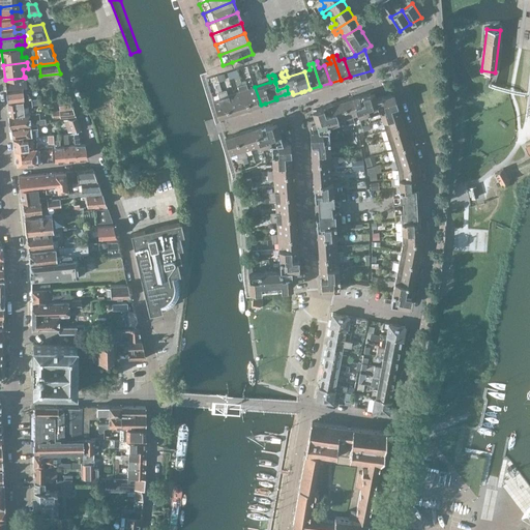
[(26,78),(5,81),(7,102),(31,99),(30,91),(27,91),(27,85),(37,84),(36,81),(41,81),(40,77),(36,77),(26,78)]
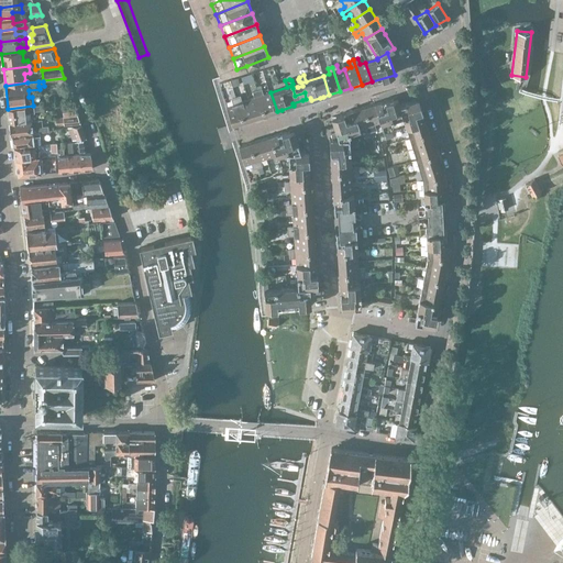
[(265,116),(277,111),(271,92),(263,95),(262,89),(257,90),(265,116)]
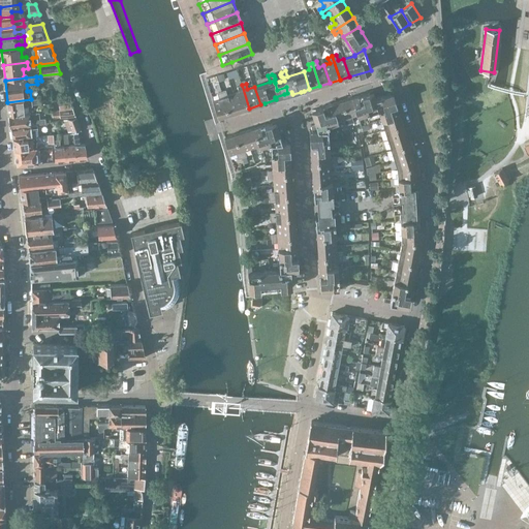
[(239,91),(232,93),(239,112),(249,109),(242,85),(237,86),(239,91)]
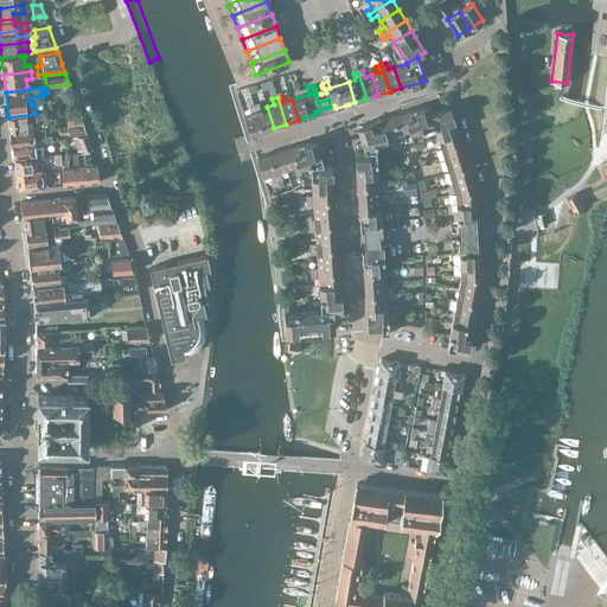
[(259,103),(254,104),(262,132),(274,128),(267,107),(261,109),(259,103)]
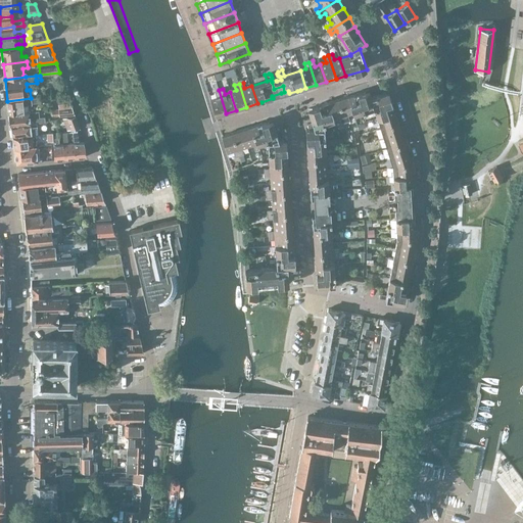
[(226,113),(219,90),(215,91),(216,96),(209,98),(216,116),(226,113)]
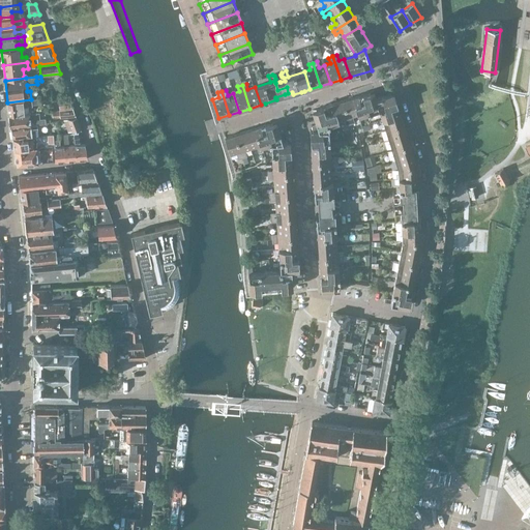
[(379,109),(376,98),(374,91),(353,97),(358,116),(367,113),(378,109),(379,109)]
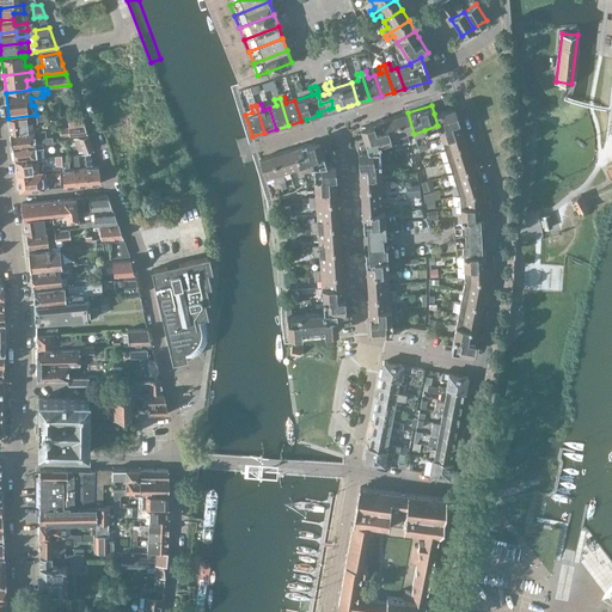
[(454,108),(434,114),(438,126),(436,126),(441,139),(461,132),(459,124),(460,124),(454,108)]
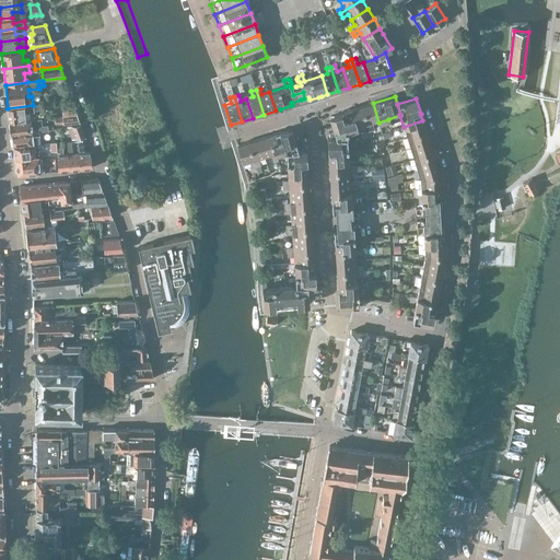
[(61,105),(55,106),(56,117),(62,116),(77,115),(71,101),(60,102),(61,105)]
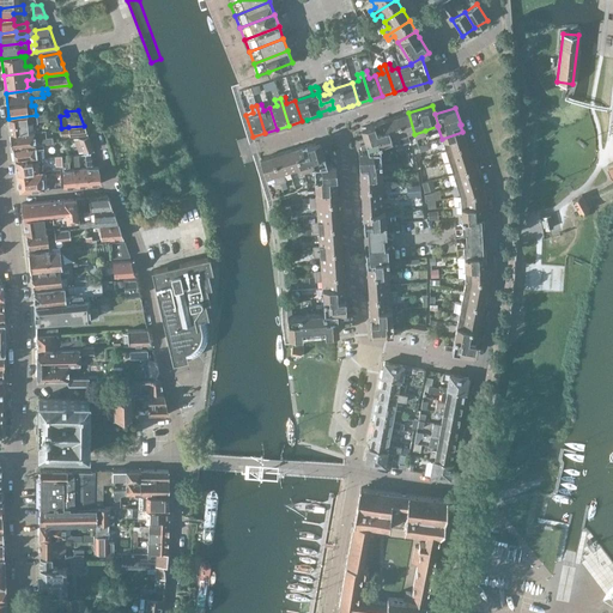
[(408,137),(414,134),(408,113),(396,116),(405,144),(410,143),(408,137)]
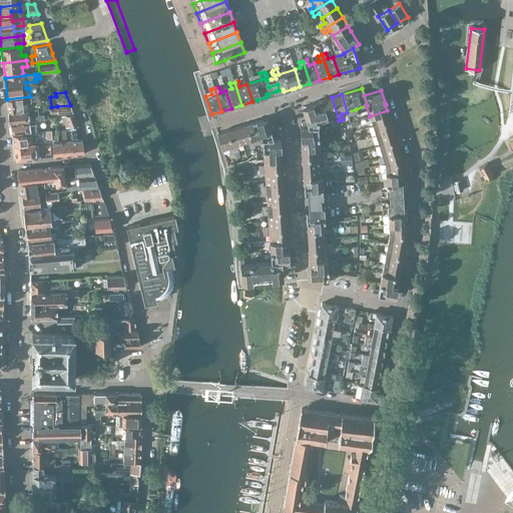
[(37,95),(30,96),(7,99),(8,112),(23,110),(23,104),(31,103),(31,101),(38,100),(37,95)]
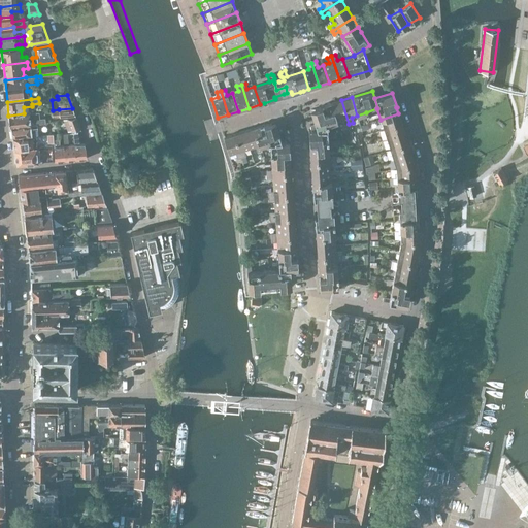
[(341,100),(331,103),(337,122),(342,120),(344,125),(349,124),(341,100)]
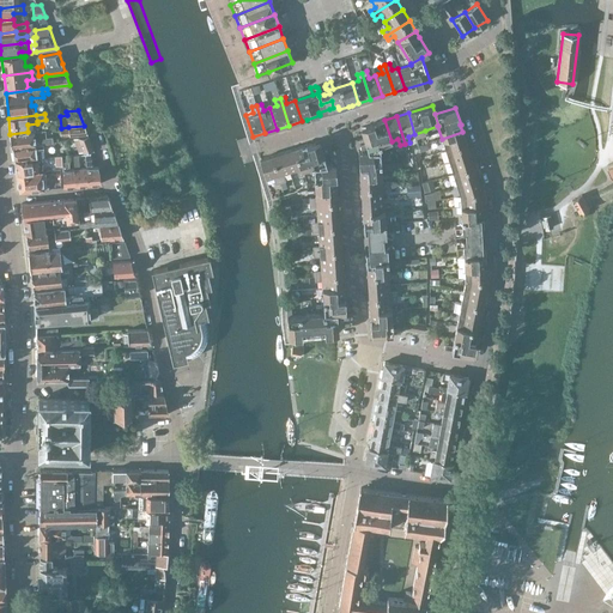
[(381,145),(392,141),(384,120),(378,122),(360,127),(366,145),(360,146),(362,151),(369,150),(380,150),(380,145),(381,144),(381,145)]
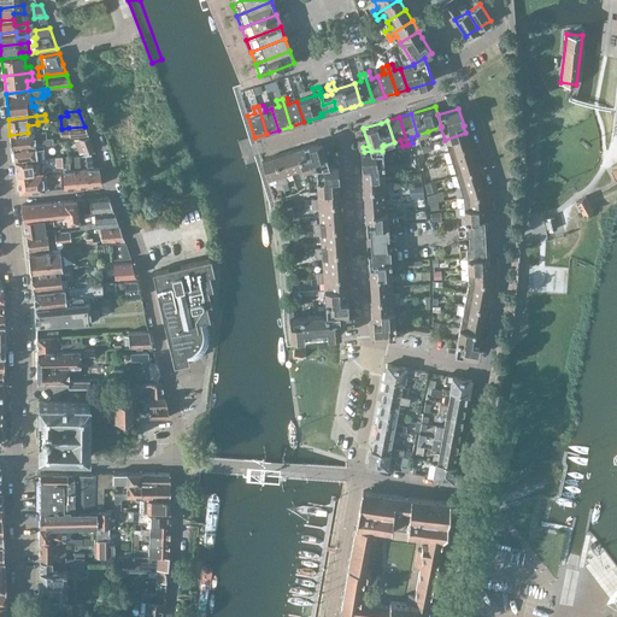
[(81,136),(81,139),(88,137),(84,127),(69,128),(70,137),(81,136)]
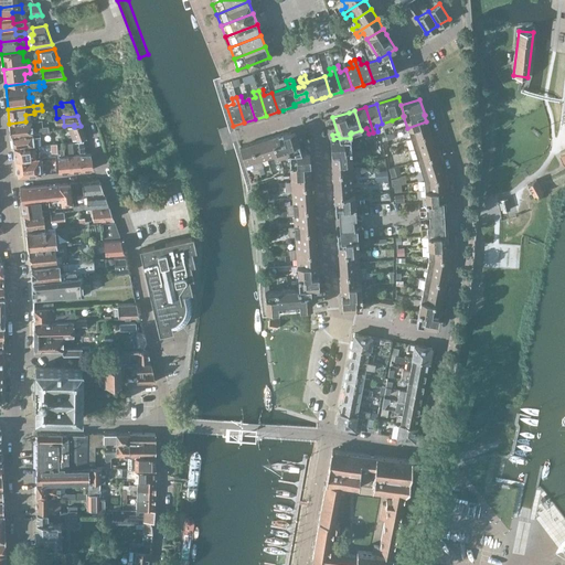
[(49,131),(53,130),(52,127),(48,126),(41,127),(41,120),(25,121),(9,124),(11,136),(33,134),(49,131)]
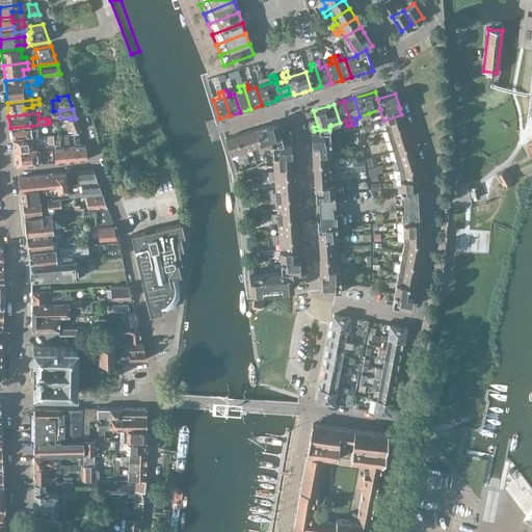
[(383,121),(387,130),(404,125),(401,114),(383,121)]
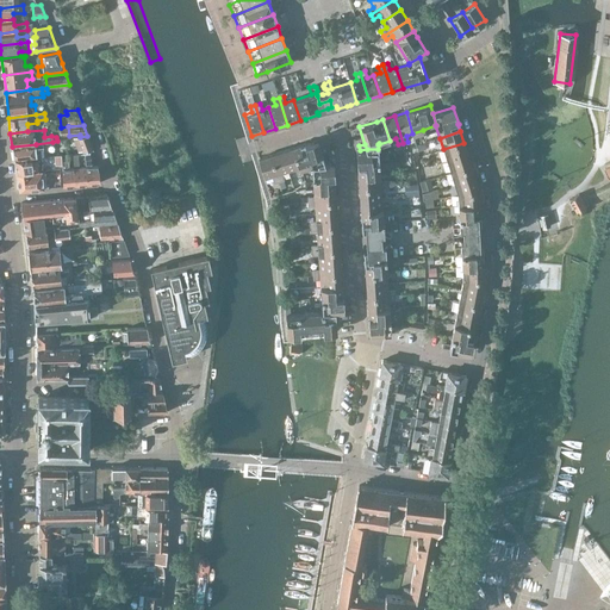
[(80,137),(73,138),(78,151),(93,149),(87,136),(80,137)]
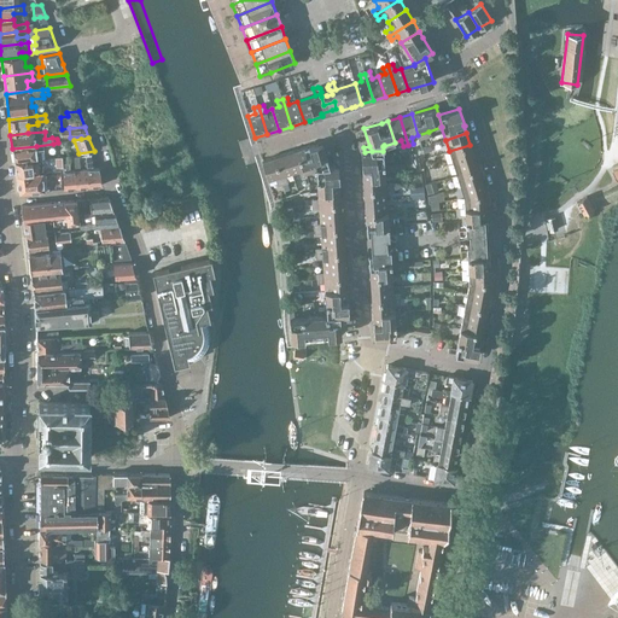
[(321,141),(304,147),(298,150),(304,170),(316,167),(330,165),(321,141)]
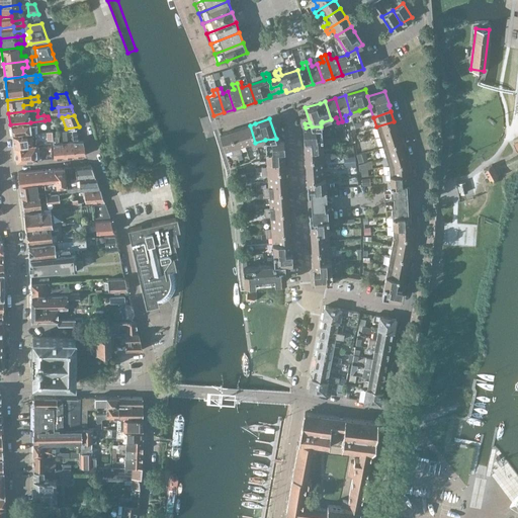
[(30,122),(10,124),(12,136),(12,137),(31,134),(35,134),(37,133),(36,121),(30,122)]
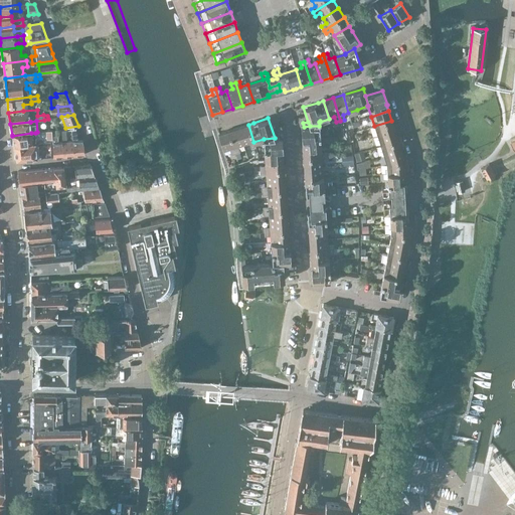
[(394,130),(391,121),(374,126),(377,136),(394,130)]
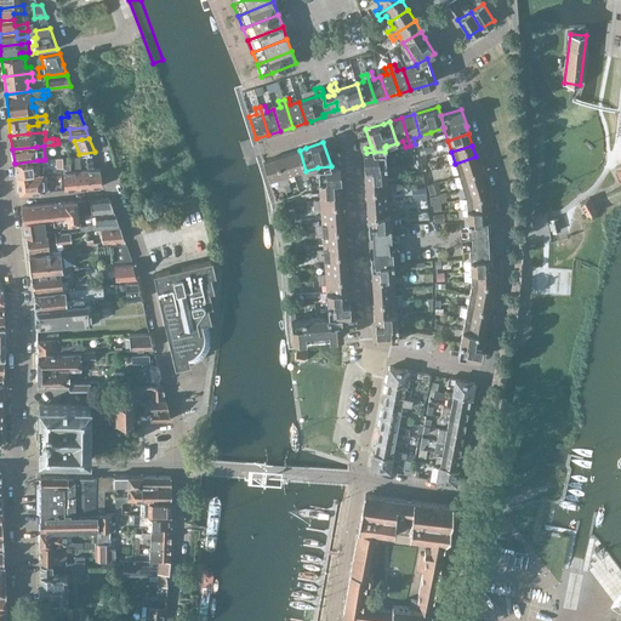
[(308,177),(306,171),(300,151),(288,154),(294,175),(301,174),(303,180),(308,177)]
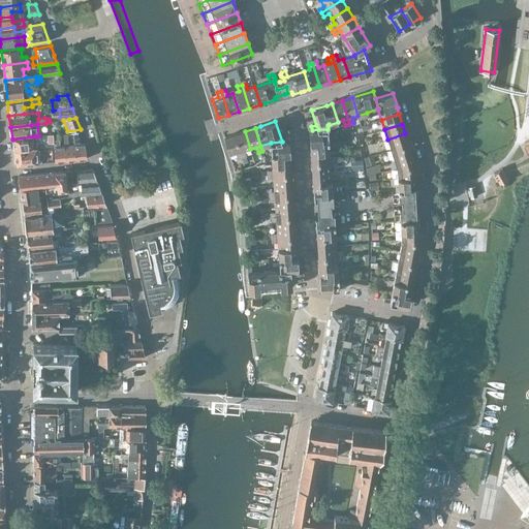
[(329,141),(328,129),(318,129),(312,130),(309,130),(310,147),(311,152),(330,151),(330,142),(329,141)]
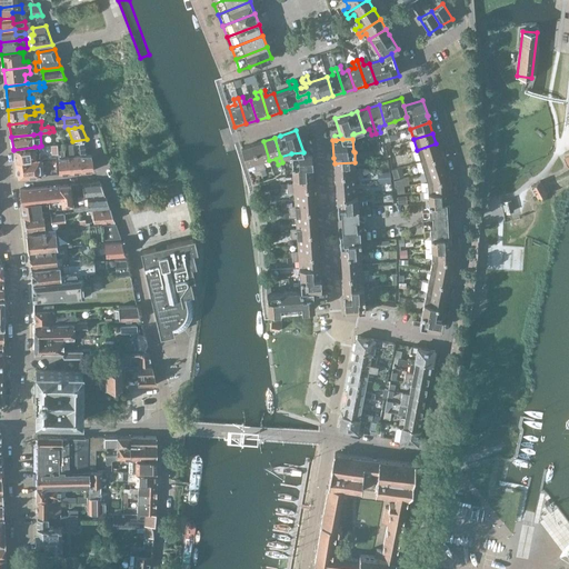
[(263,141),(252,145),(260,169),(265,168),(263,162),(269,160),(263,141)]
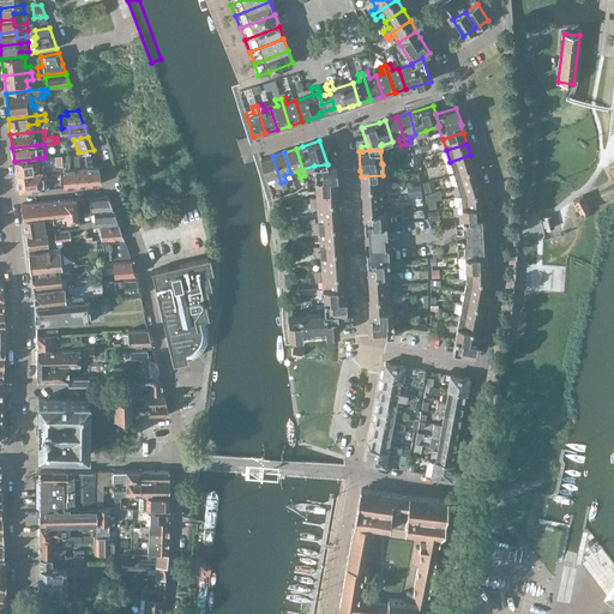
[(64,188),(76,187),(74,169),(70,169),(68,161),(67,162),(66,155),(61,156),(61,166),(62,166),(64,188)]
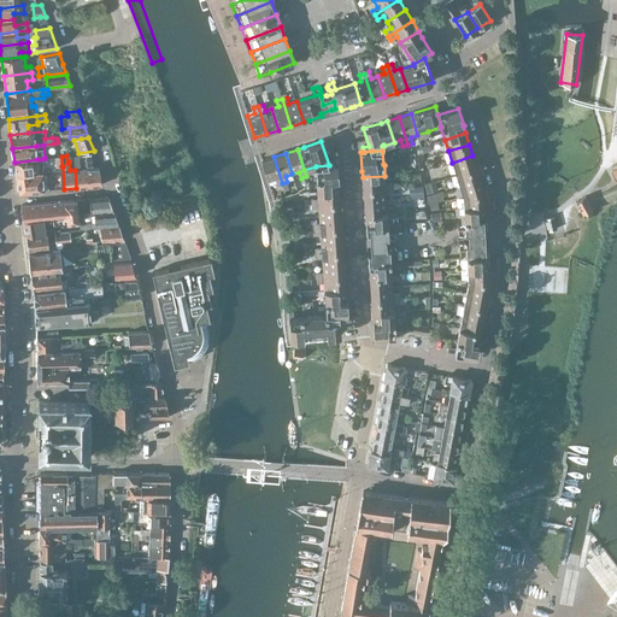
[(100,168),(99,168),(92,168),(90,156),(86,157),(87,169),(88,187),(101,186),(100,168)]
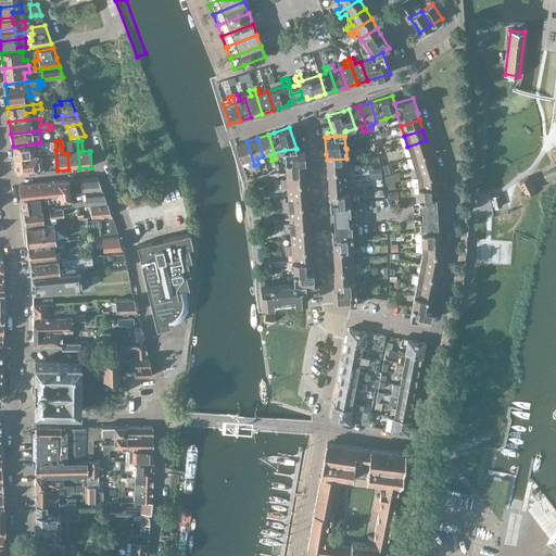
[(407,147),(411,158),(429,151),(426,140),(407,147)]
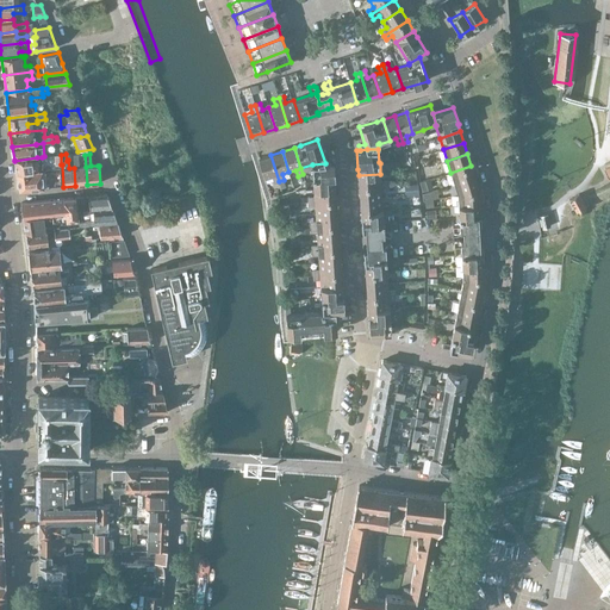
[(75,186),(87,185),(86,167),(79,167),(78,155),(73,155),(74,168),(75,186)]
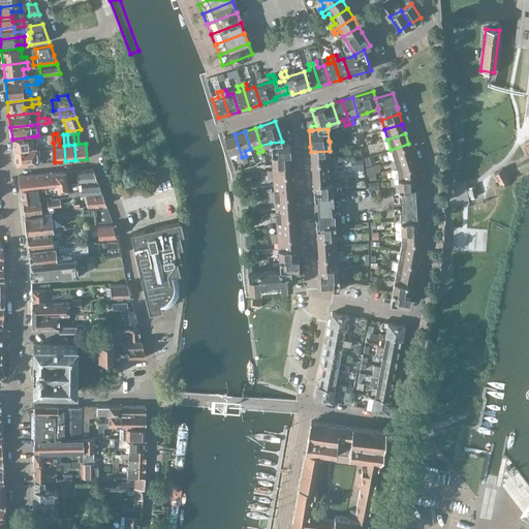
[(238,159),(242,157),(235,134),(224,137),(229,155),(236,153),(238,159)]
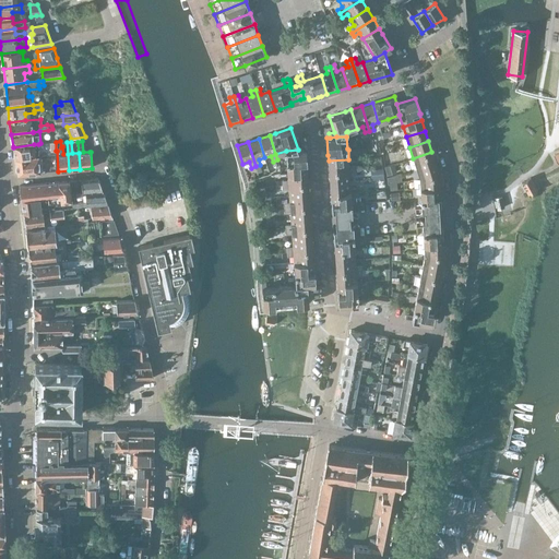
[(38,151),(38,144),(34,144),(13,147),(15,161),(35,157),(39,156),(38,151)]
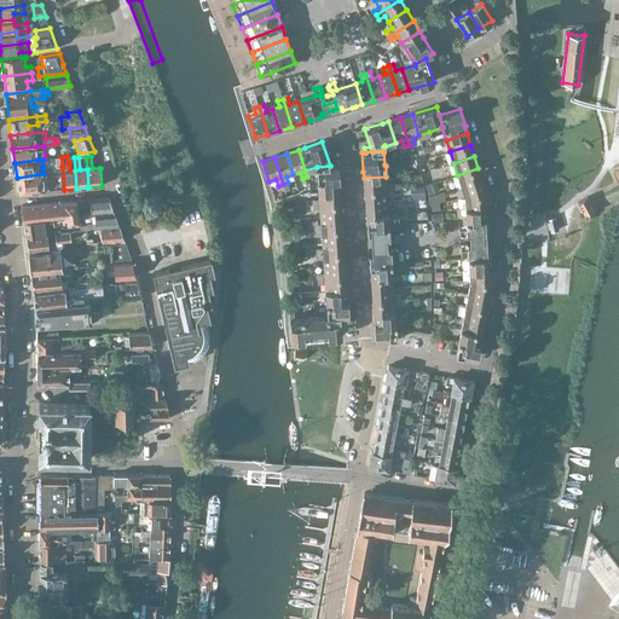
[(339,166),(330,166),(317,167),(318,181),(317,181),(318,192),(340,191),(339,179),(340,179),(339,166)]
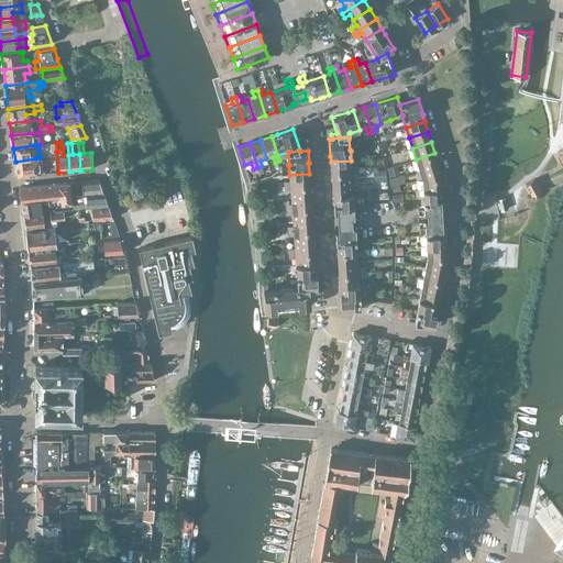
[(416,159),(419,170),(439,164),(434,153),(416,159)]
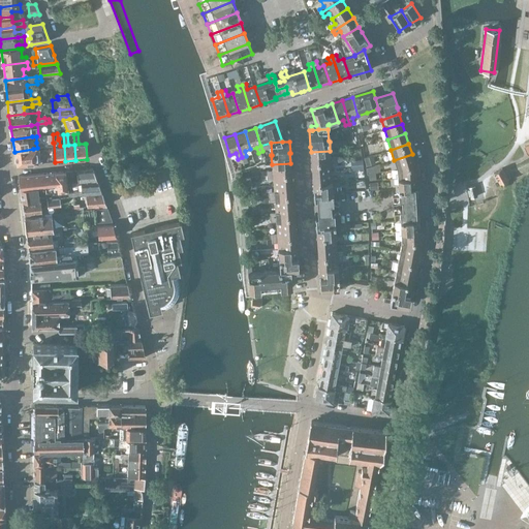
[(34,157),(33,149),(14,152),(17,165),(28,164),(35,163),(35,157),(34,157)]
